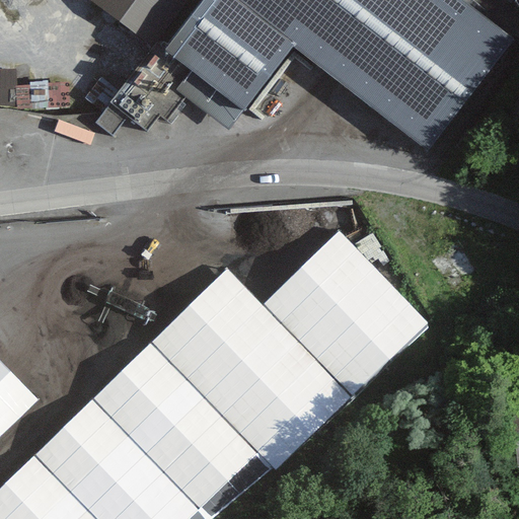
[(88,0),(150,45),(181,0),(88,0)]
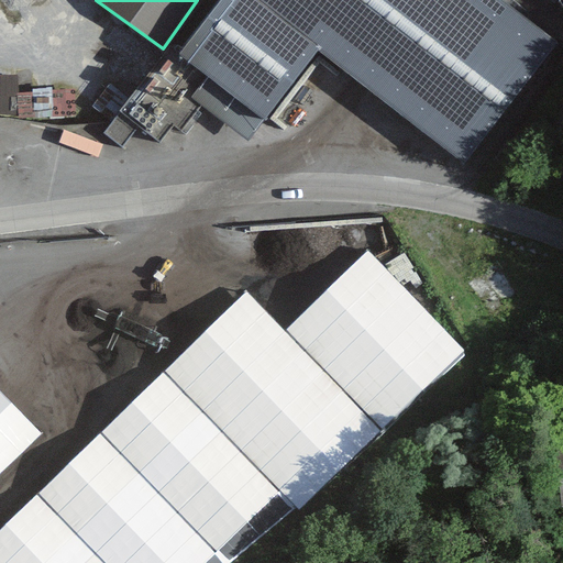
[(179,56),(218,85),(201,106),(249,141),(318,53),(464,166),(559,44),(501,0),(222,0),(185,50),(179,56)]
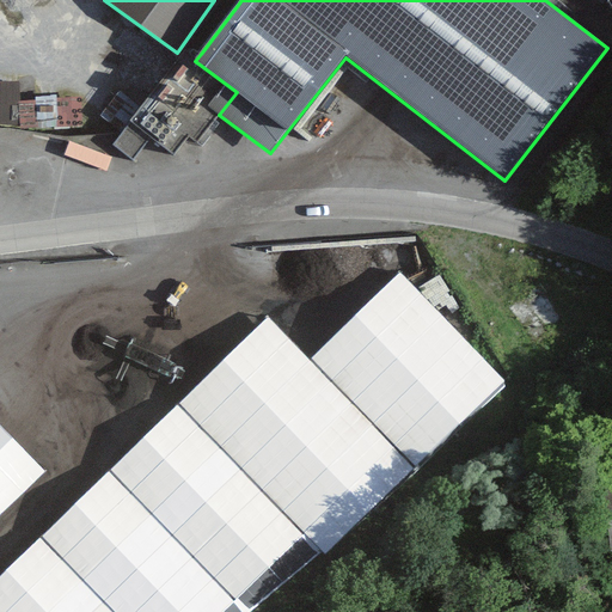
[(195,61),(201,54),(189,46),(129,123),(150,138),(173,157),(188,138),(196,144),(219,115),(237,92),(195,61)]
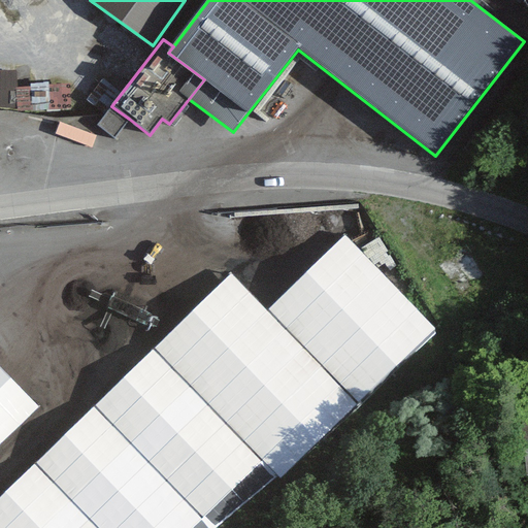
[(129,119),(111,106),(104,114),(97,125),(113,138),(129,119)]
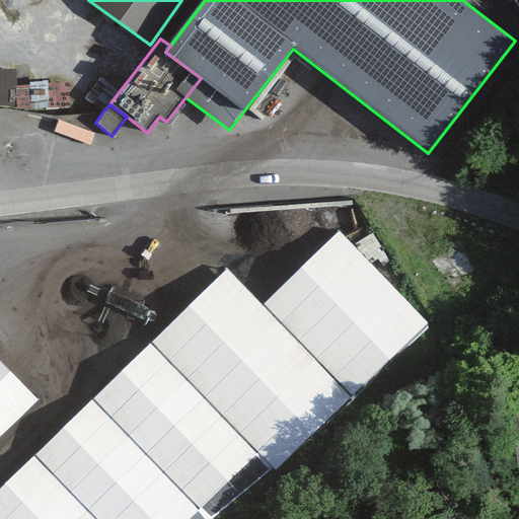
[(0,489),(0,518),(188,518),(257,452),(276,471),(429,322),(339,230),(263,304),(227,269),(0,489)]
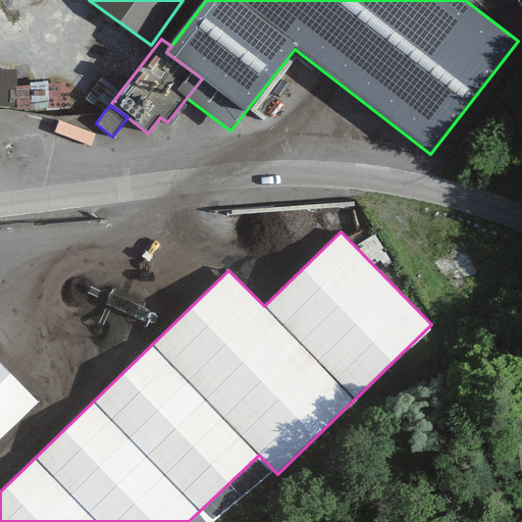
[(456,301),(460,298),(466,306),(494,282),(487,274),(490,272),(485,266),(498,256),(480,235),(468,245),(459,235),(424,263),(456,301)]
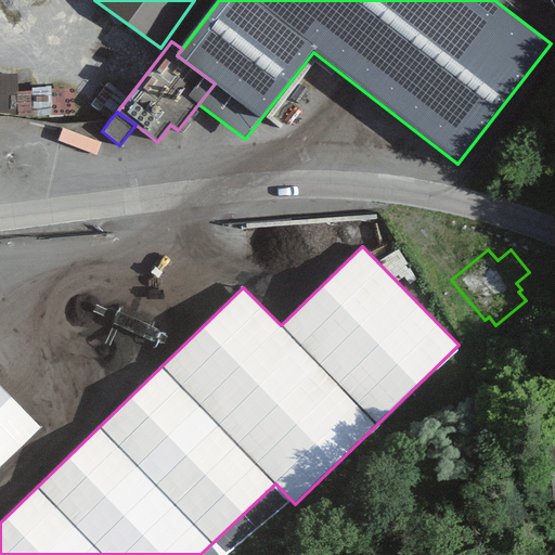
[(443,283),(435,271),(422,280),(430,293),(443,283)]
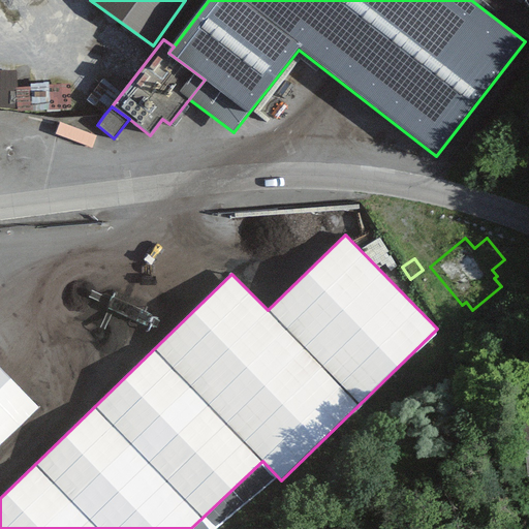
[(0,446),(40,408),(0,369),(0,446)]
